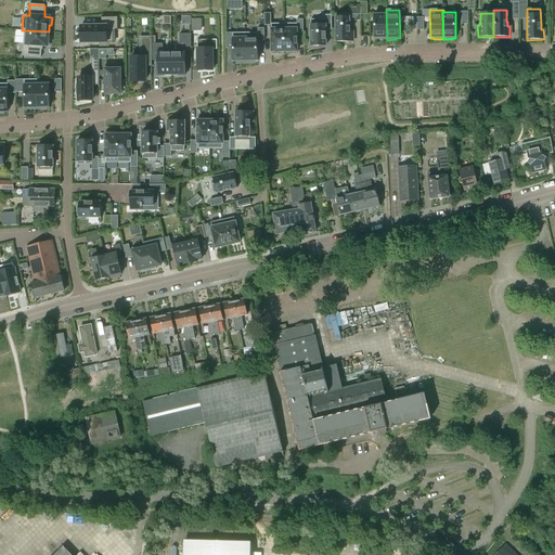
[(336,42),(352,42),(352,36),(351,36),(351,31),(349,31),(349,21),(361,21),(361,15),(361,14),(336,14),(336,24),(335,24),(336,33),(336,42)]
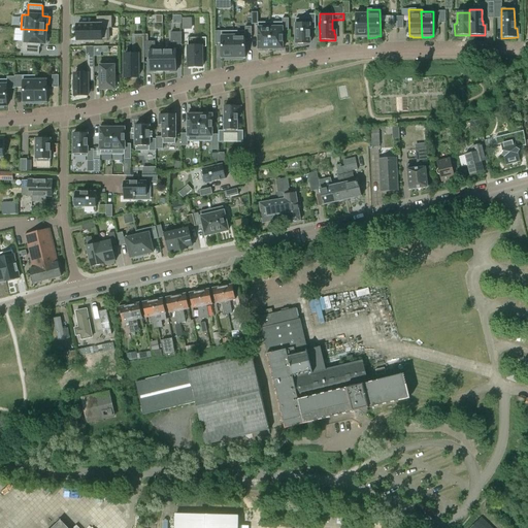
[(297,46),(306,46),(306,44),(309,44),(309,29),(316,29),(316,14),(308,14),(308,19),(295,19),(296,44),(297,44),(297,46)]
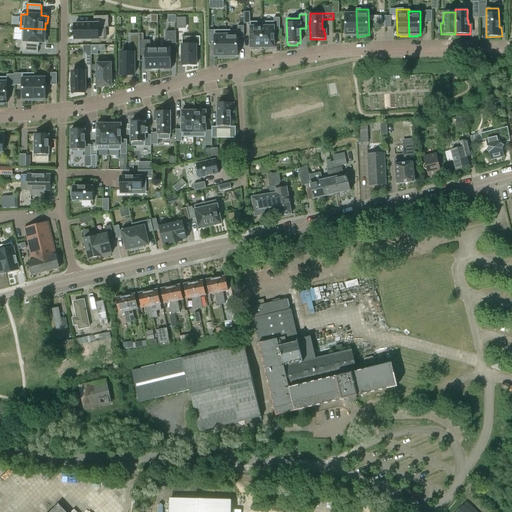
[(348,37),(357,37),(356,14),(345,14),(345,35),(348,35),(348,37)]
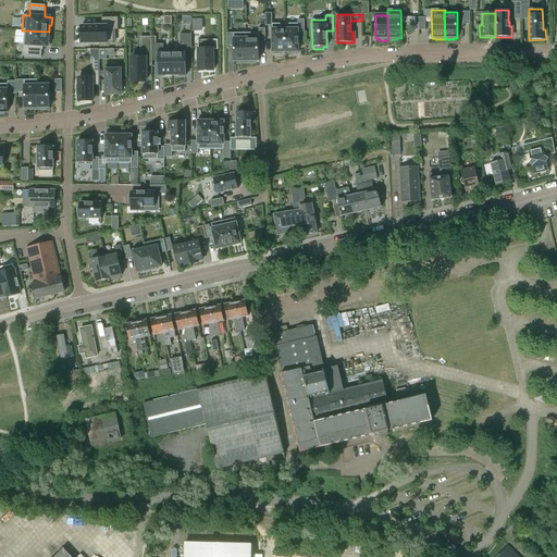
[(113,31),(115,31),(119,31),(119,17),(101,17),(101,24),(101,26),(98,26),(82,26),(82,44),(108,42),(114,42),(113,31)]
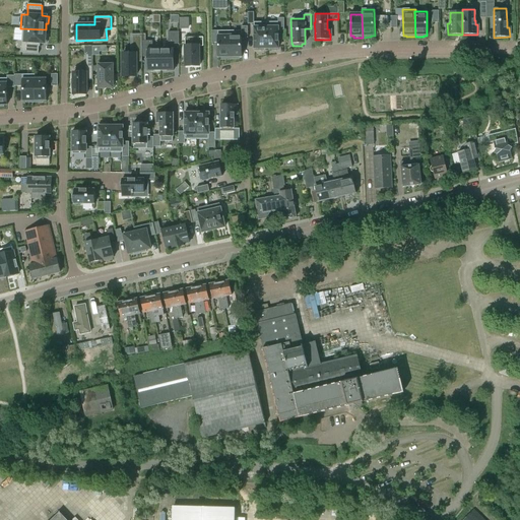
[(284,18),(278,18),(278,22),(266,22),(266,27),(266,49),(269,49),(269,51),(278,50),(278,30),(284,30),(284,18)]
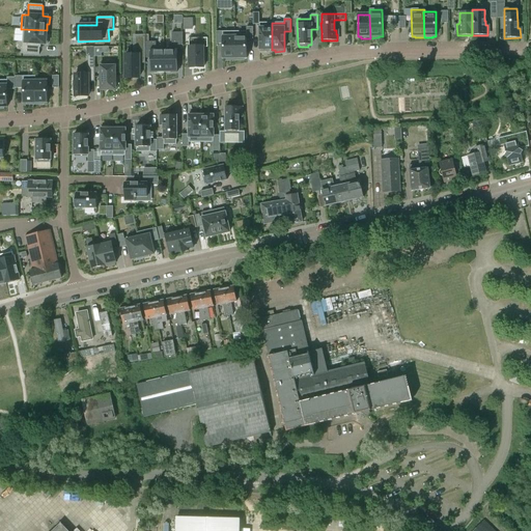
[(192,30),(192,20),(184,20),(184,30),(192,30)]
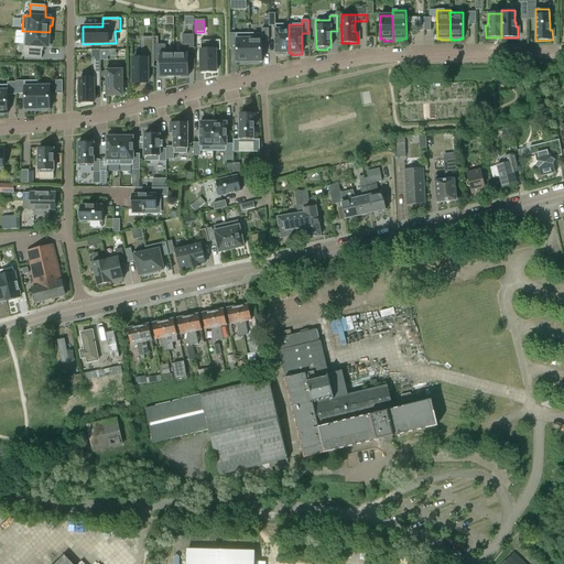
[(285,53),(289,53),(289,30),(289,24),(275,24),(275,30),(275,55),(285,55),(285,53)]
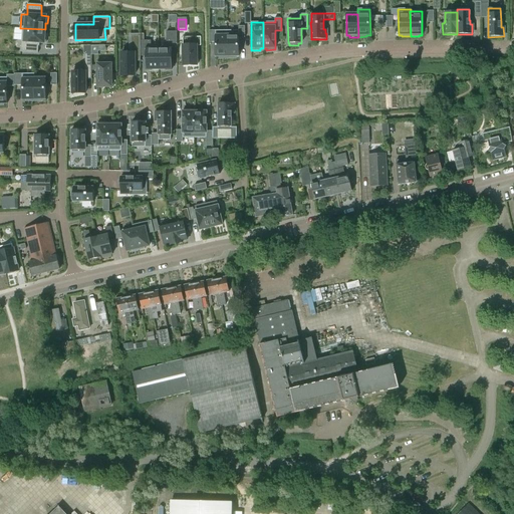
[(227,30),(227,58),(236,58),(236,56),(239,56),(239,38),(245,38),(245,26),(239,26),(239,30),(227,30)]
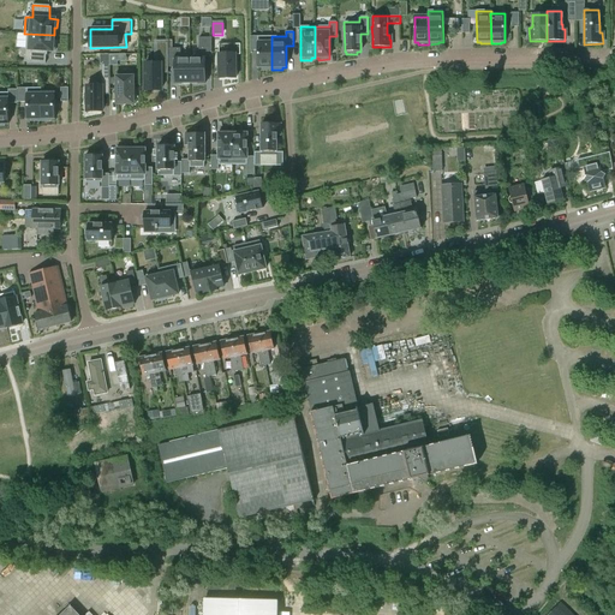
[(54,42),(54,35),(27,34),(25,63),(46,64),(46,55),(47,55),(47,52),(55,52),(55,42),(54,42)]
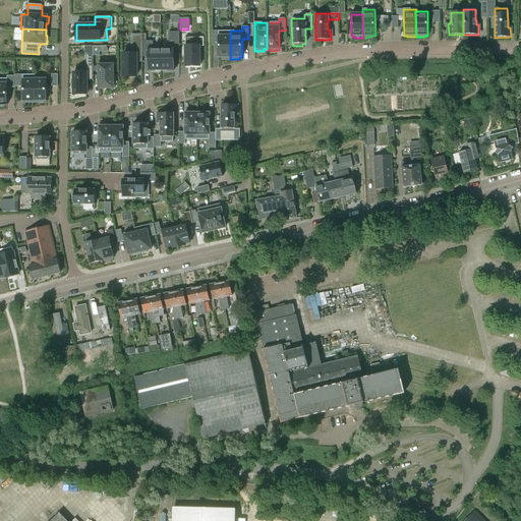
[(230,59),(230,31),(212,32),(212,43),(218,43),(219,57),(222,57),(222,59),(230,59)]
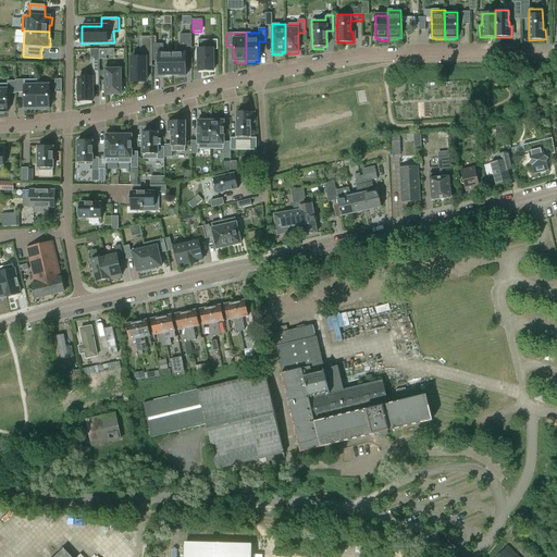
[(172,52),(172,76),(186,76),(186,48),(192,48),(192,35),(181,35),(181,52),(172,52)]
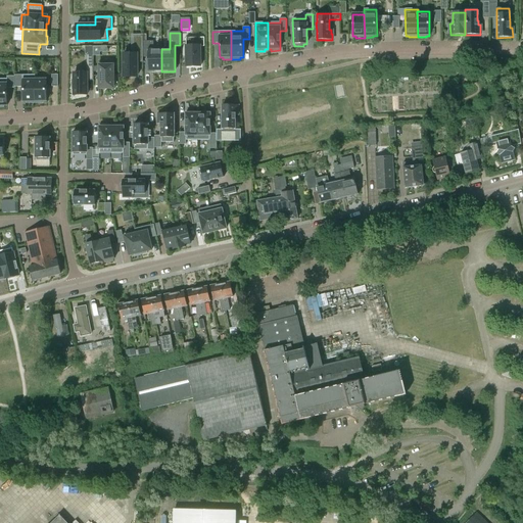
[(143,42),(143,35),(141,35),(141,37),(133,37),(133,54),(124,54),(124,77),(137,77),(137,67),(139,67),(139,62),(143,62),(143,57),(143,42)]
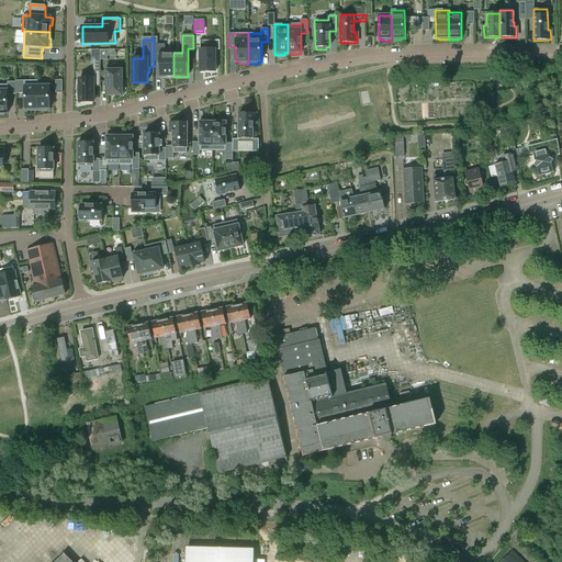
[(215,71),(215,51),(220,51),(220,41),(200,41),(200,72),(215,71)]
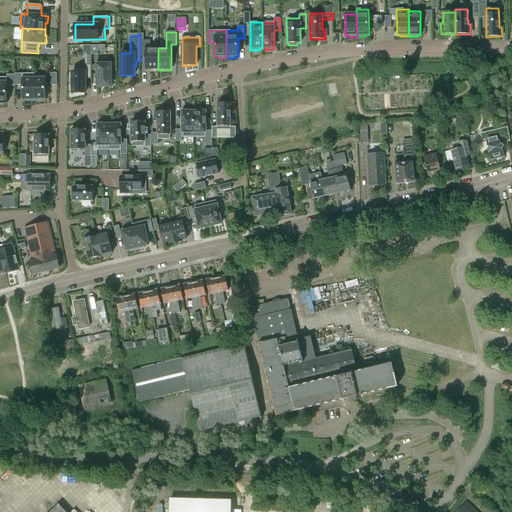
[(158,70),(158,48),(150,48),(150,41),(140,41),(140,56),(146,56),(146,70),(158,70)]
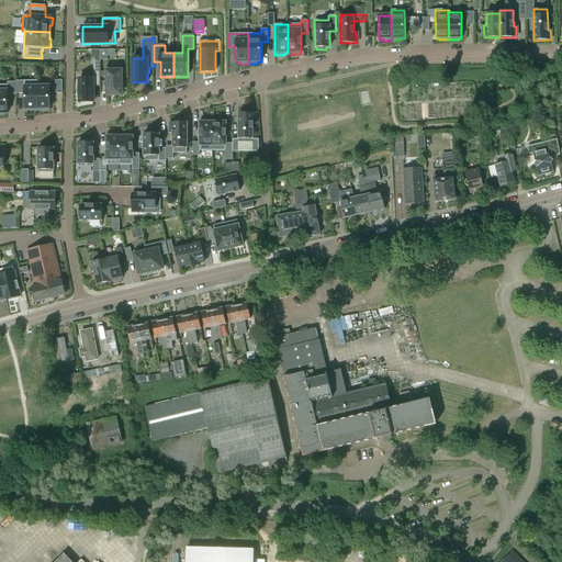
[(100,87),(100,60),(100,58),(93,58),(93,79),(79,79),(79,102),(93,102),(93,87),(100,87)]
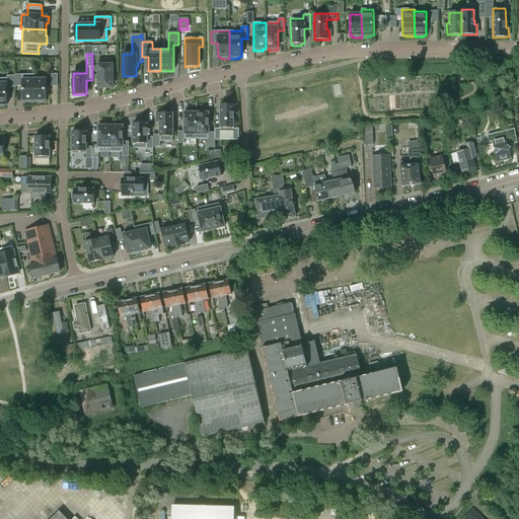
[(99,87),(113,87),(113,61),(98,61),(99,87)]
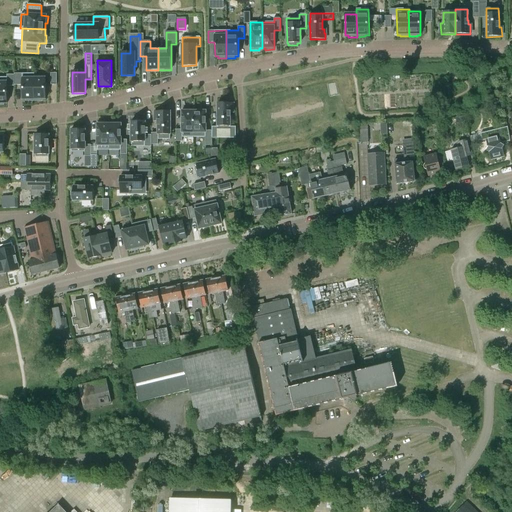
[(14,74),(14,75),(15,85),(22,85),(22,100),(26,99),(26,101),(34,101),(34,76),(34,73),(14,74)]
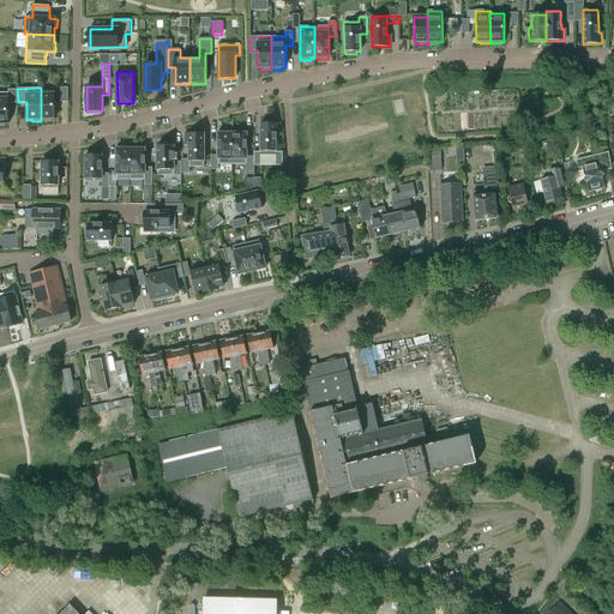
[(18,103),(18,102),(17,90),(8,90),(8,92),(0,92),(0,126),(5,126),(5,124),(8,124),(8,103),(18,103)]
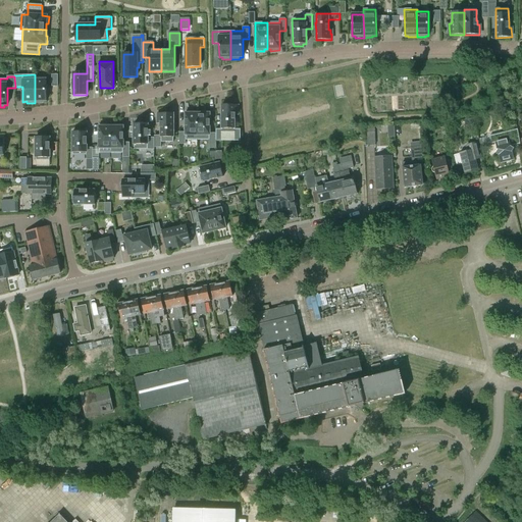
[(47,77),(35,77),(35,103),(43,103),(43,101),(47,101),(47,77)]
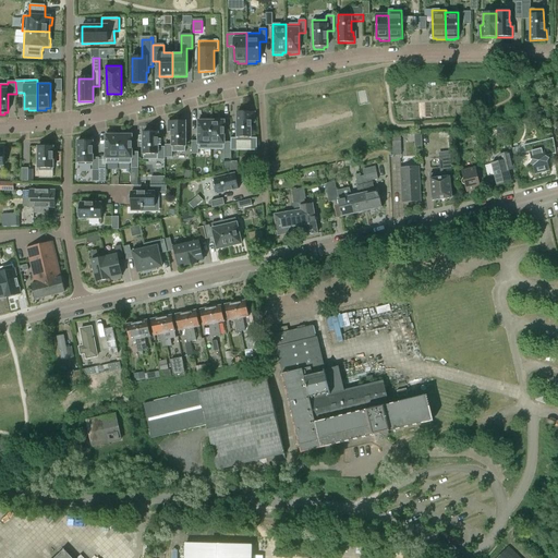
[(231,138),(231,143),(231,150),(238,150),(238,143),(250,143),(250,150),(257,150),(257,138),(251,138),(251,128),(252,128),(252,123),(254,123),(254,112),(238,112),(238,138),(231,138)]
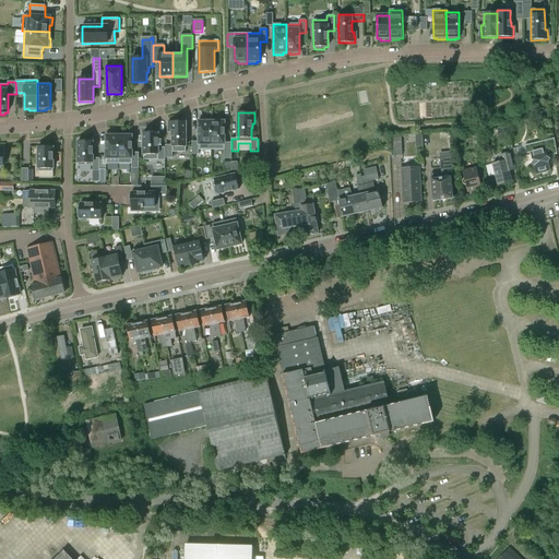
[(212,121),(212,150),(224,150),(224,158),(232,158),(232,151),(232,143),(225,143),(225,119),(215,120),(215,121),(212,121)]
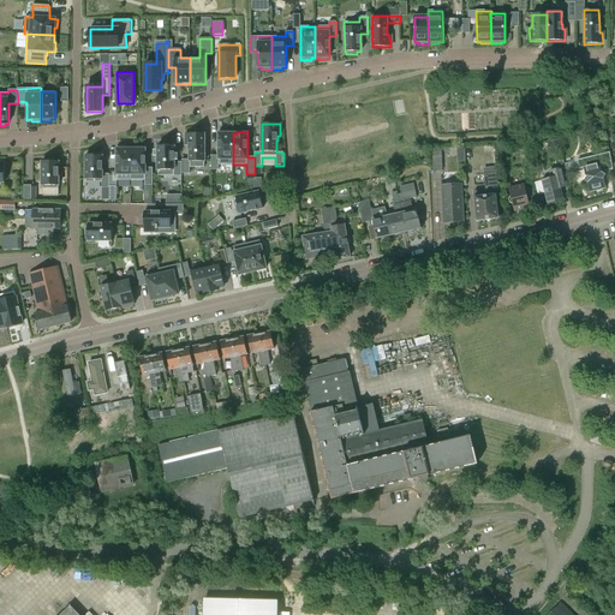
[(212,156),(212,169),(219,169),(219,165),(233,165),(233,133),(230,133),(230,132),(219,132),(219,156),(212,156)]
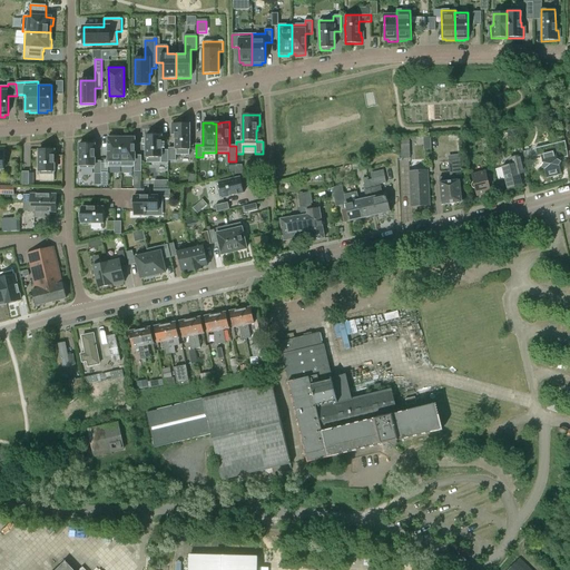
[(168,150),(168,160),(176,160),(176,155),(189,155),(189,143),(190,143),(190,134),(189,134),(189,124),(173,124),(173,135),(175,135),(175,139),(176,139),(176,148),(168,148),(168,150)]
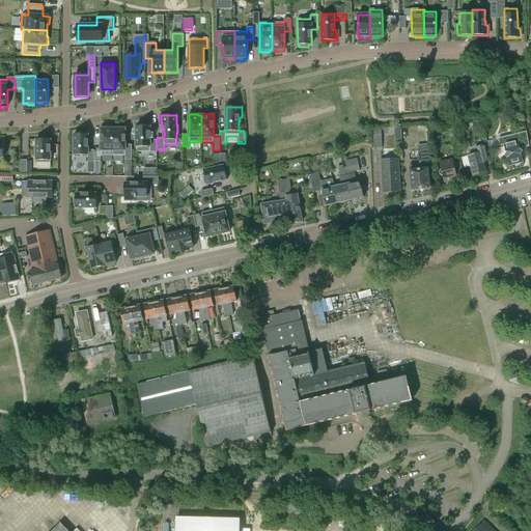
[(481,120),(473,121),(474,130),(482,128),(481,120)]
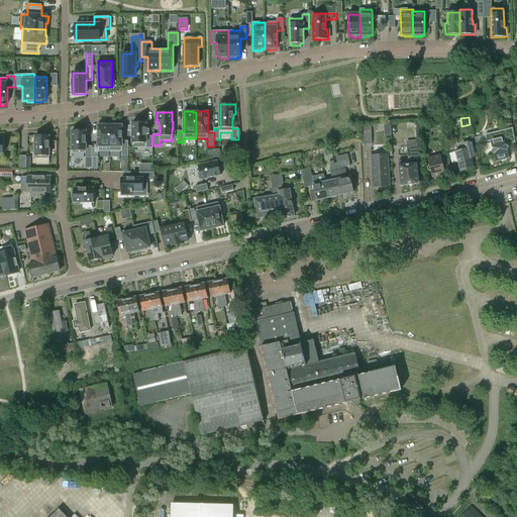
[(132,148),(152,148),(152,145),(152,136),(146,136),(146,123),(142,123),(142,121),(134,121),(134,123),(132,123),(132,132),(132,140),(132,148)]
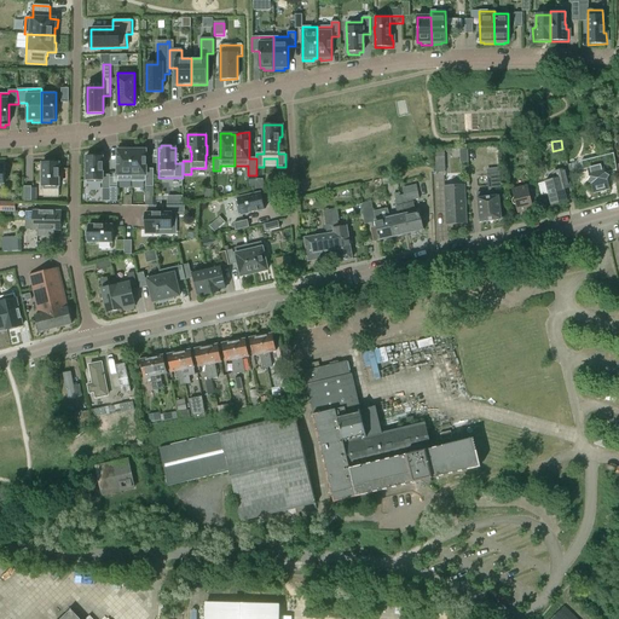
[(132,150),(132,181),(146,181),(146,186),(154,186),(154,169),(146,169),(146,148),(136,148),(136,150),(132,150)]
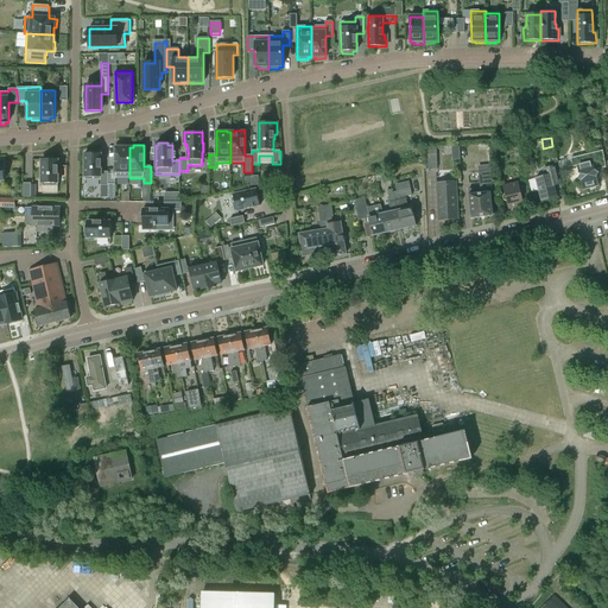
[(130,178),(130,147),(115,147),(115,178),(130,178)]
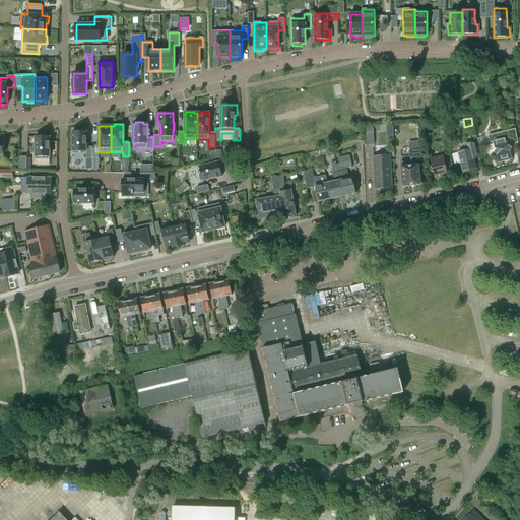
[(86,158),(92,158),(92,147),(86,147),(86,131),(82,131),(82,130),(74,130),(74,131),(72,131),(72,154),(86,154),(86,158)]
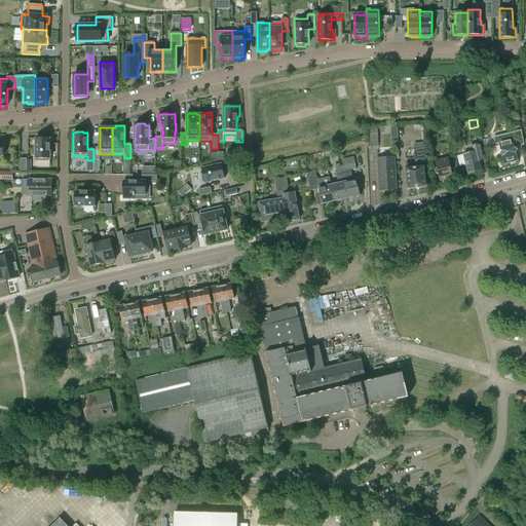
[(378,135),(370,135),(370,147),(379,147),(378,135)]
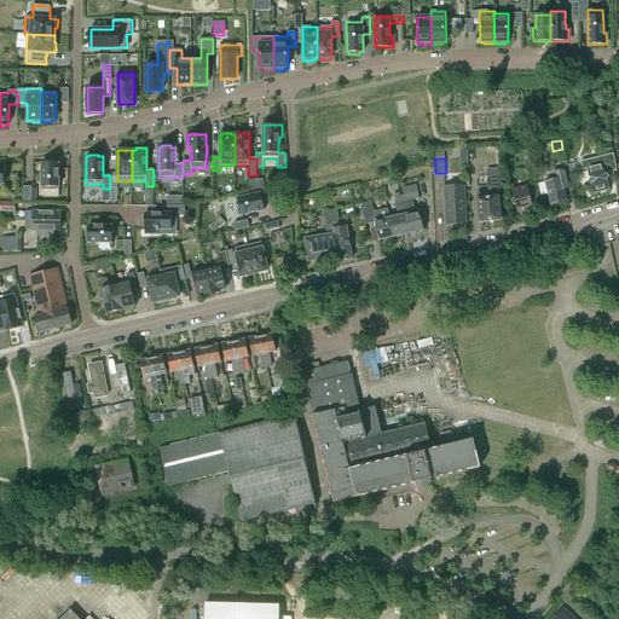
[(45,161),(45,163),(42,163),(42,190),(59,190),(59,163),(55,163),(55,161),(45,161)]
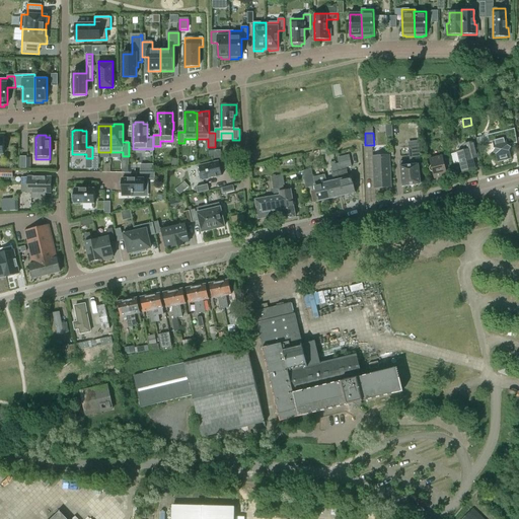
[(508,146),(506,138),(494,141),(495,149),(493,152),(496,154),(498,162),(511,159),(509,151),(511,148),(508,146)]
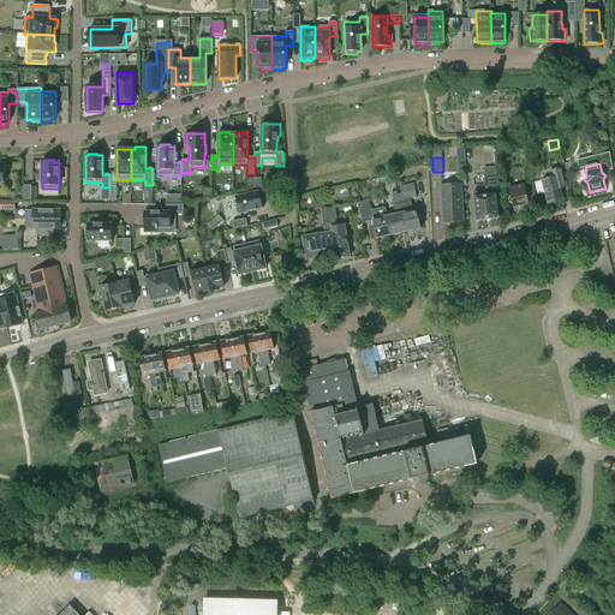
[(496,171),(496,168),(484,169),(487,186),(475,187),(475,192),(477,221),(499,219),(496,196),(499,195),(496,171)]
